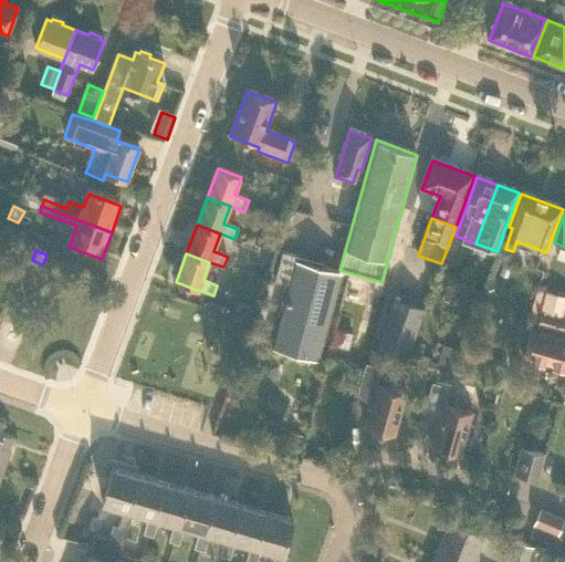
[(275,282),(291,287),(273,350),(318,362),(342,274),(297,262),(299,258),(283,255),(275,282)]
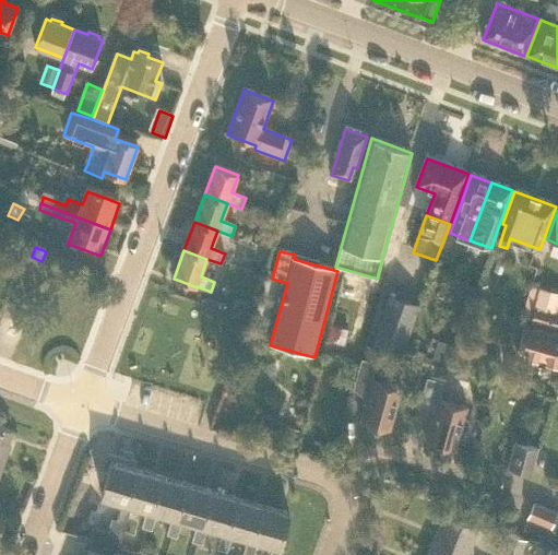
[(548,273),(554,260),(537,255),(533,267),(548,273)]
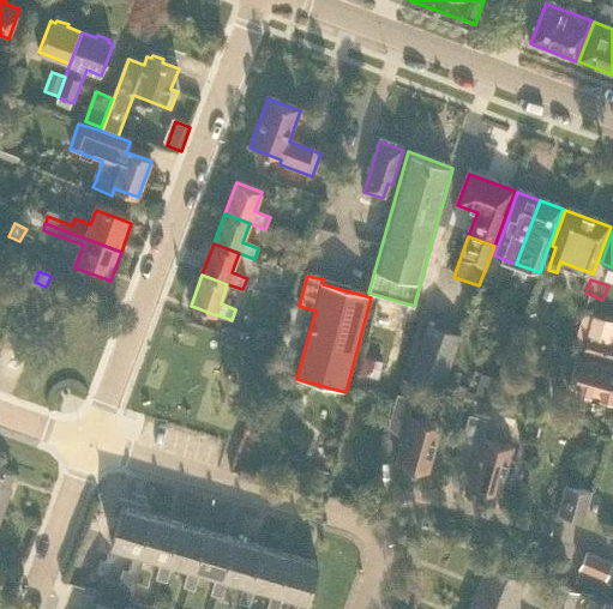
[(437,323),(463,321),(462,306),(437,306),(437,323)]
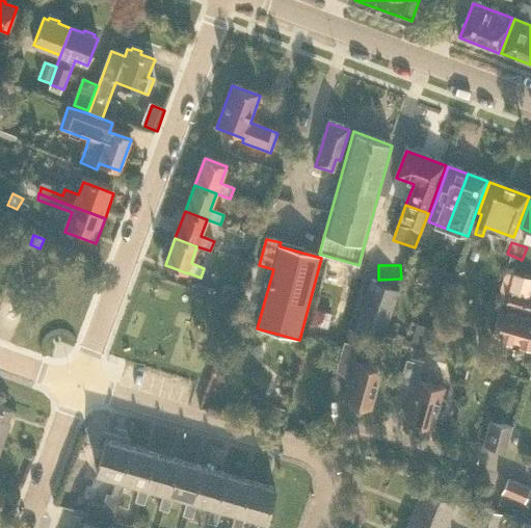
[(505,275),(499,300),(508,304),(509,296),(510,295),(530,300),(530,281),(514,276),(514,278),(505,275)]
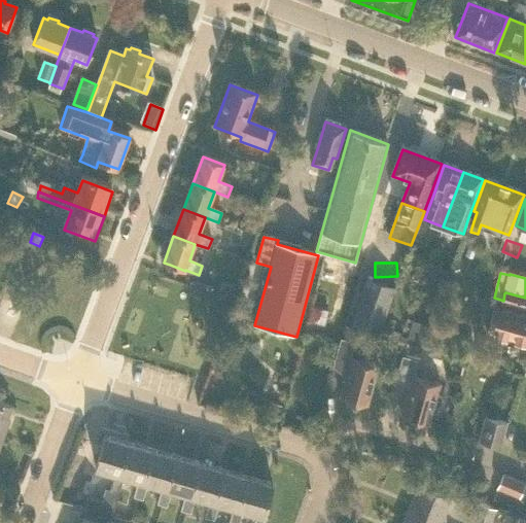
[(367,279),(352,325),(379,335),(379,336),(384,320),(395,288),(367,279)]
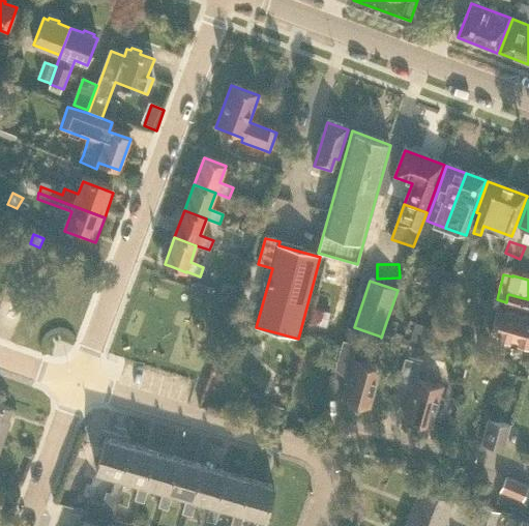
[(225,287),(219,301),(235,307),(240,293),(225,287)]
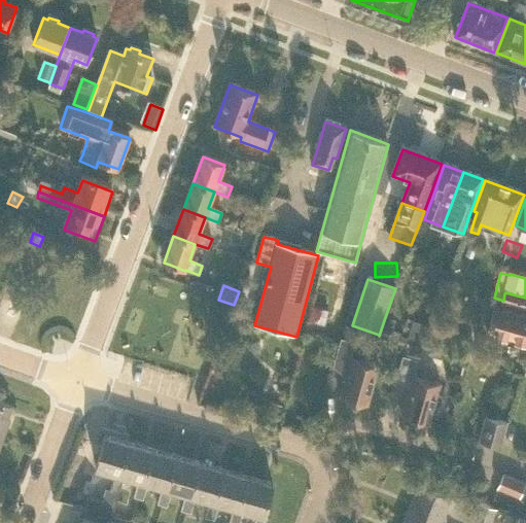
[(503,301),(501,305),(525,311),(525,299),(504,293),(503,301)]
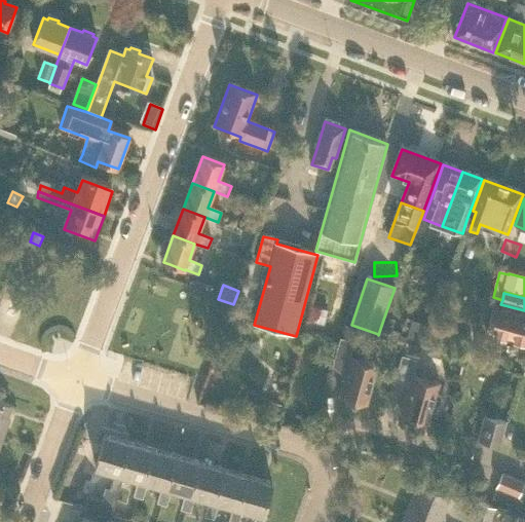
[(330,323),(334,307),(316,302),(312,318),(330,323)]
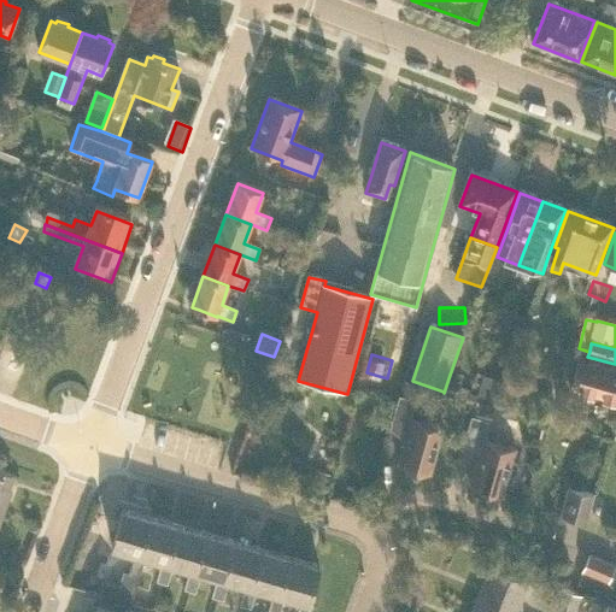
[(615,374),(580,364),(572,390),(615,402),(615,374)]
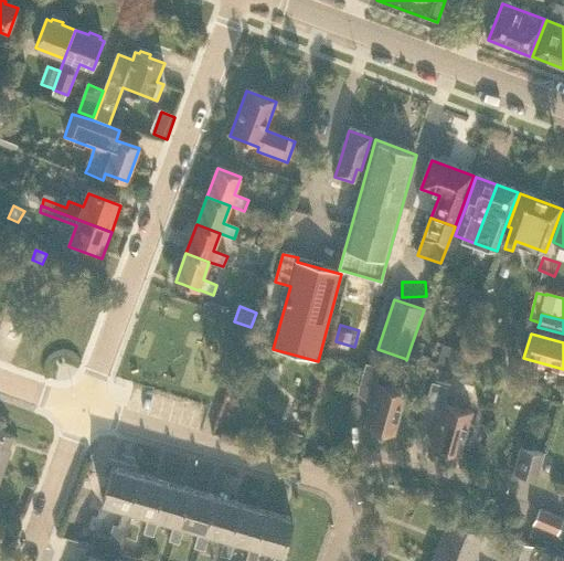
[(412,343),(406,360),(428,367),(434,350),(412,343)]
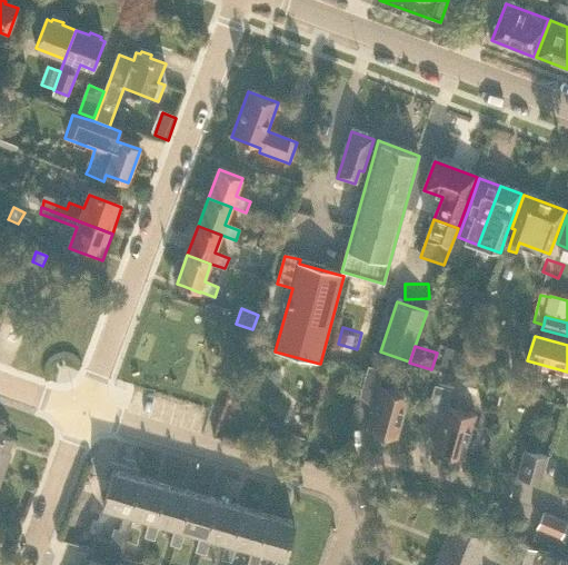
[(369,366),(385,370),(389,357),(374,353),(369,366)]
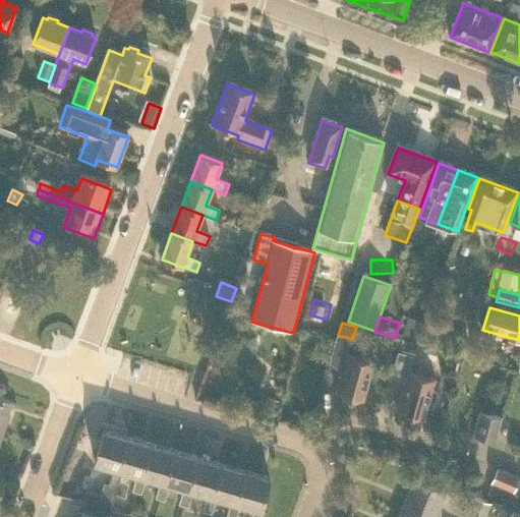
[(330,364),(344,368),(336,394),(363,402),(374,363),(348,355),(352,341),(338,337),(330,364)]
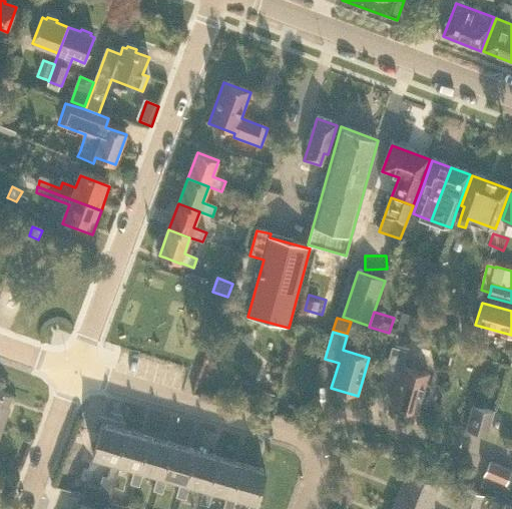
[(408,352),(412,340),(397,336),(394,348),(408,352)]
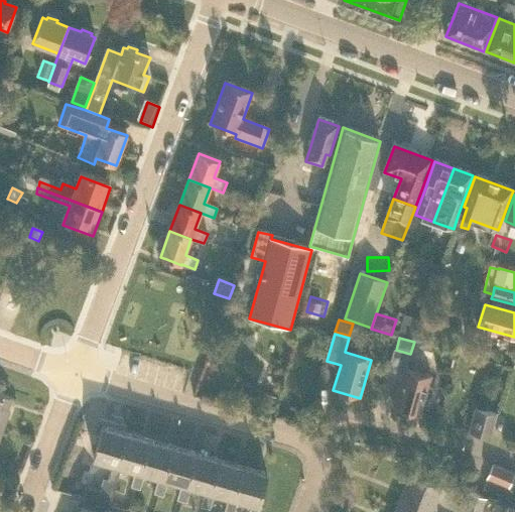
[(478,357),(482,344),(472,341),(468,354),(478,357)]
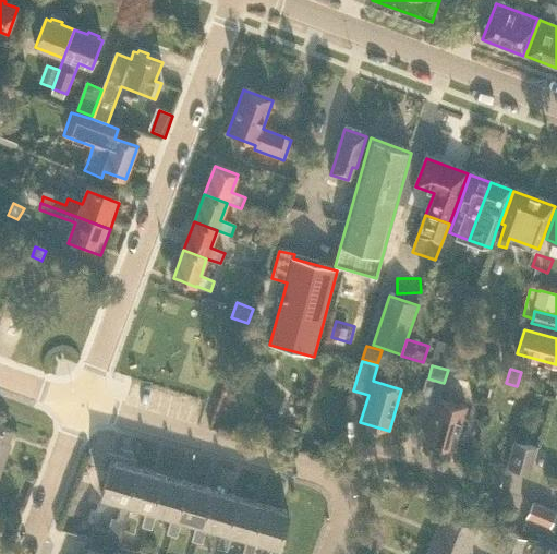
[(434,413),(425,442),(455,449),(467,408),(438,399),(443,384),(427,380),(419,409),(434,413)]
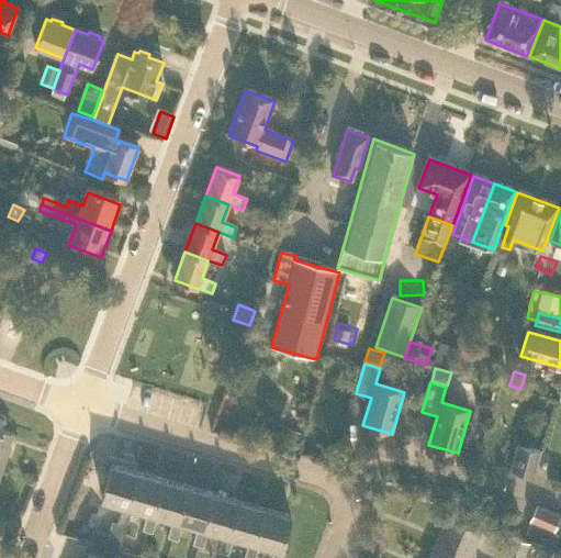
[(13,436),(0,431),(0,465),(6,467),(11,450),(8,449),(13,436)]
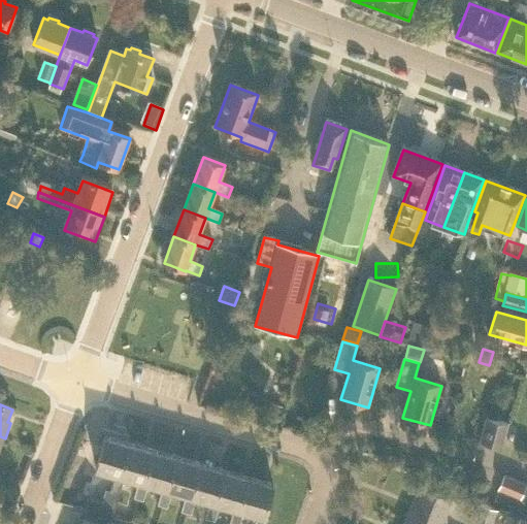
[(484,432),(481,444),(501,450),(507,426),(488,420),(484,432)]
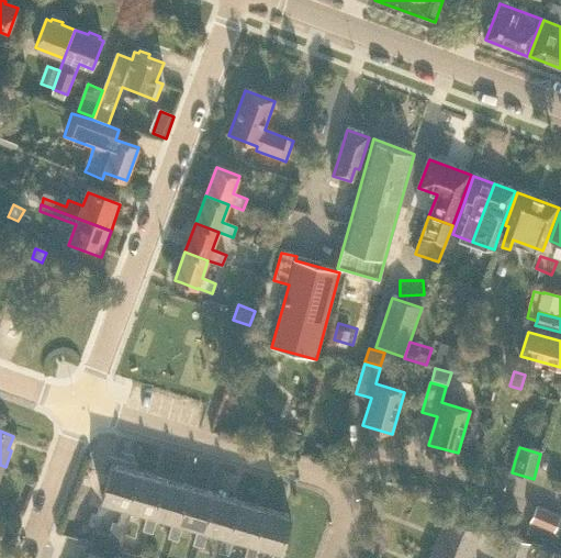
[(112,467),(102,501),(121,506),(115,527),(110,546),(121,549),(128,525),(127,525),(132,510),(128,509),(138,475),(112,467)]
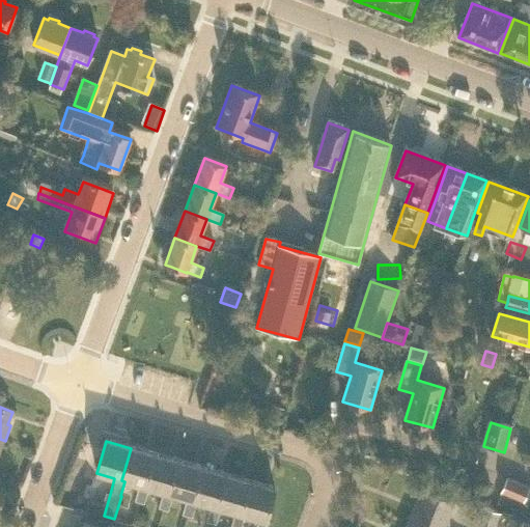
[(121,480),(124,481),(126,481),(140,486),(136,502),(145,505),(149,489),(145,488),(155,454),(131,448),(121,480)]
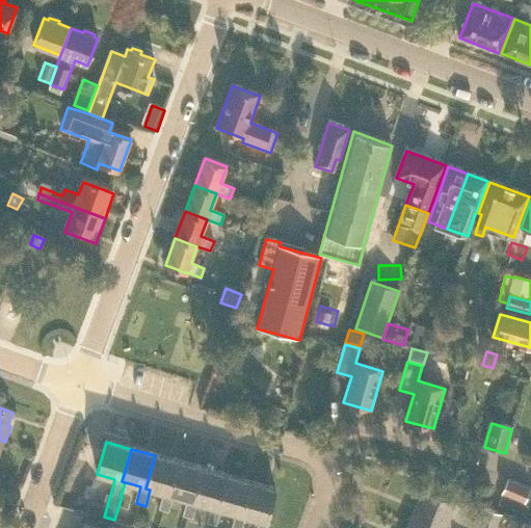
[(155,455),(145,489),(150,490),(164,494),(160,510),(169,513),(174,496),(169,495),(179,463),(155,455)]
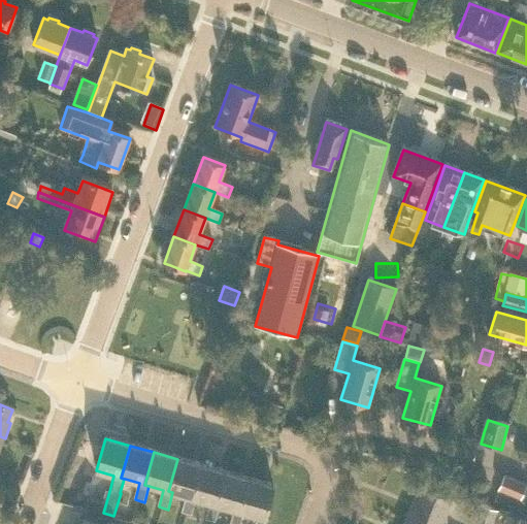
[(177,459),(168,491),(172,492),(187,497),(183,514),(192,516),(196,499),(192,498),(201,466),(177,459)]
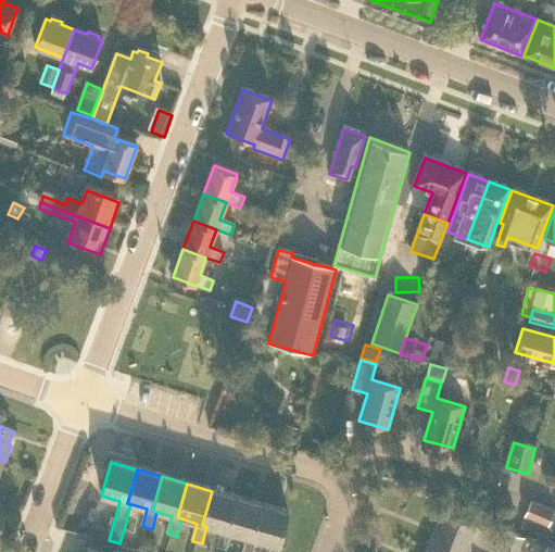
[(202,525),(206,526),(222,530),(217,548),(227,551),(231,534),(227,532),(237,498),(212,491),(202,525)]
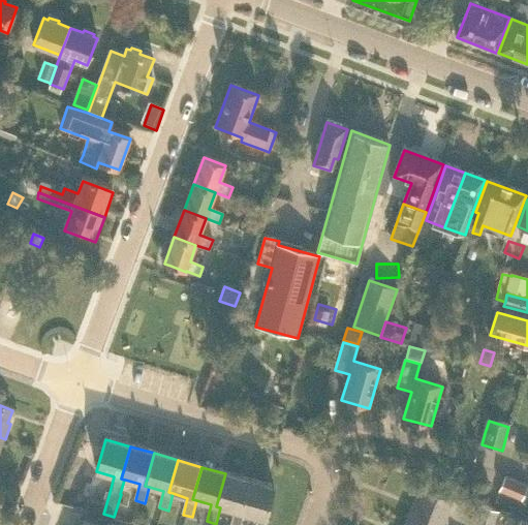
[(216,506),(220,507),(235,512),(231,524),(241,524),(244,514),(240,513),(249,481),(225,473),(216,506)]
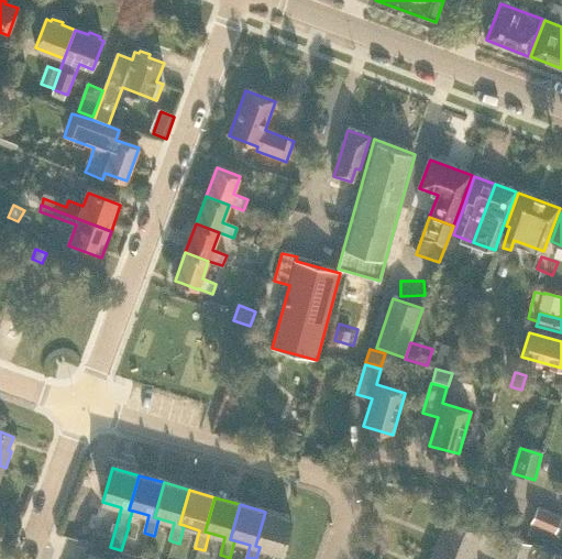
[(561,519),(538,510),(532,524),(555,534),(561,519)]
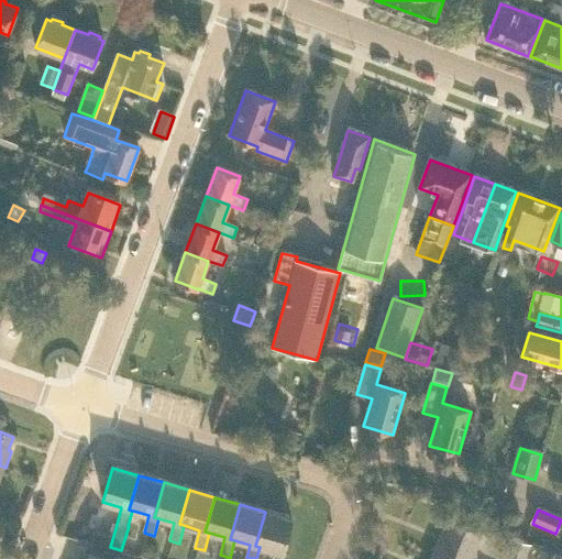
[(255,546),(260,547),(276,551),(274,558),(285,558),(286,554),(283,552),(291,519),(265,512),(255,546)]
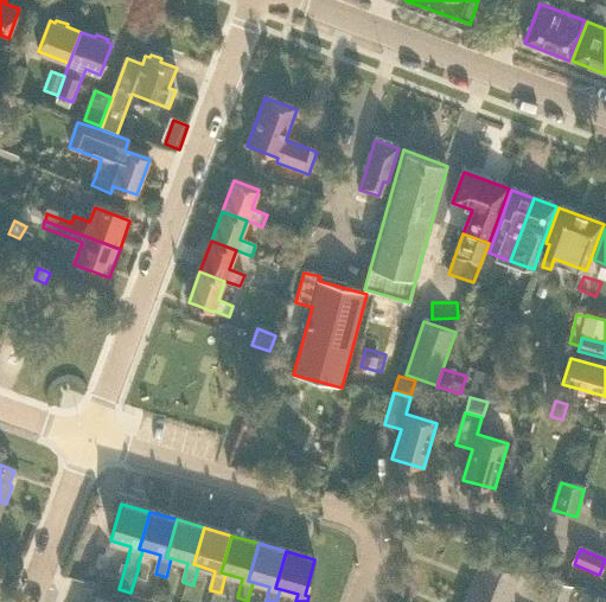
[(469,594),(488,601),(509,601),(520,576),(482,561),(469,594)]
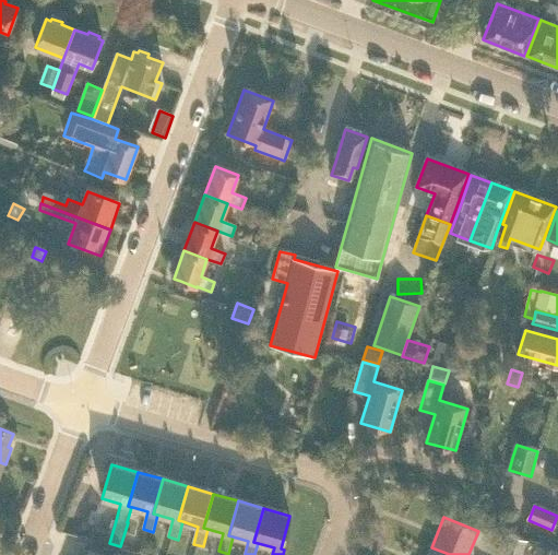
[(109,543),(115,524),(107,522),(102,541),(109,543)]
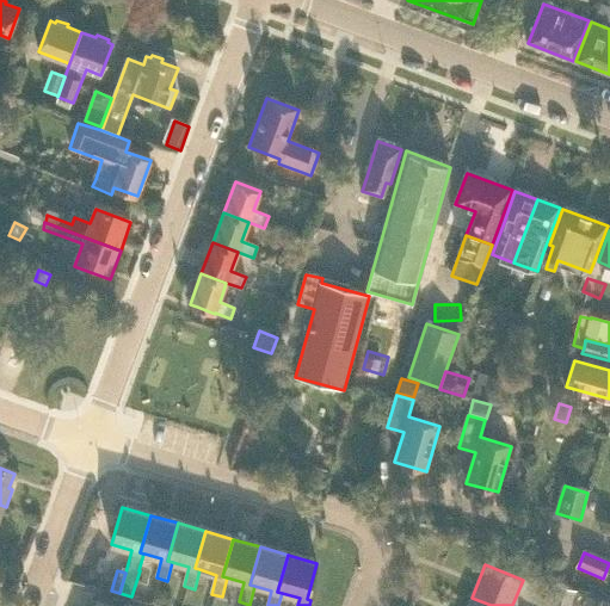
[(570,605),(575,593),(558,586),(549,605),(570,605)]
